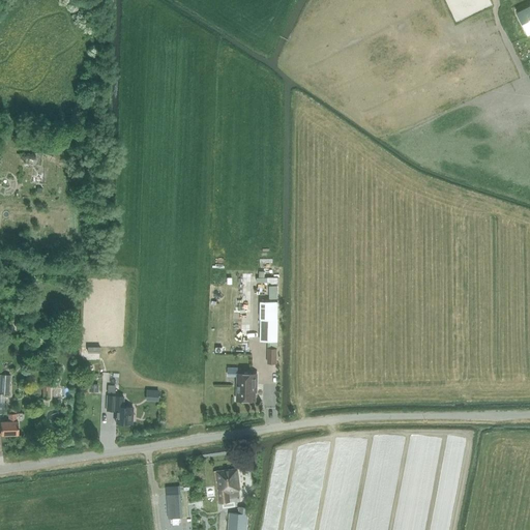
[(529,7),(517,15),(528,37),(529,35),(529,7)]
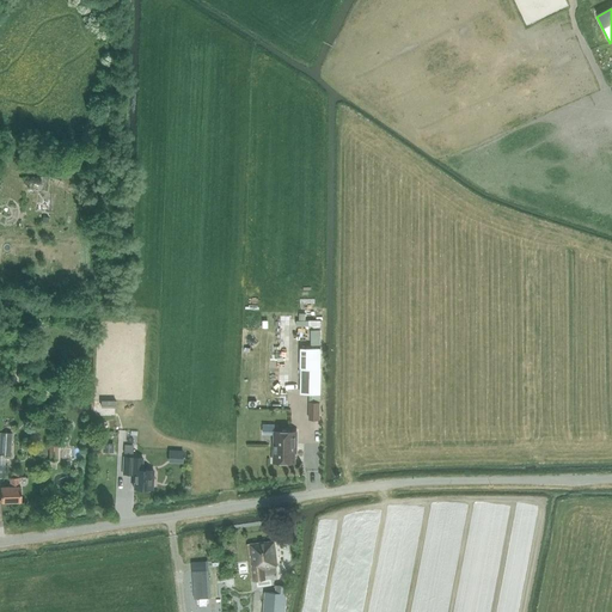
[(310,329),(310,344),(319,344),(319,329),(310,329)]
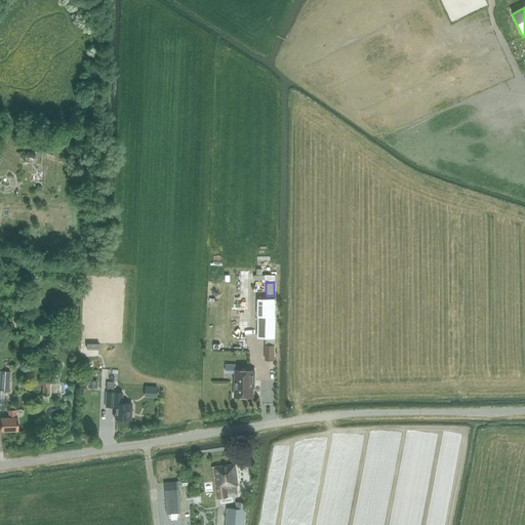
[(257,316),(257,338),(265,338),(274,338),(275,338),(275,299),(257,298),(257,316)]
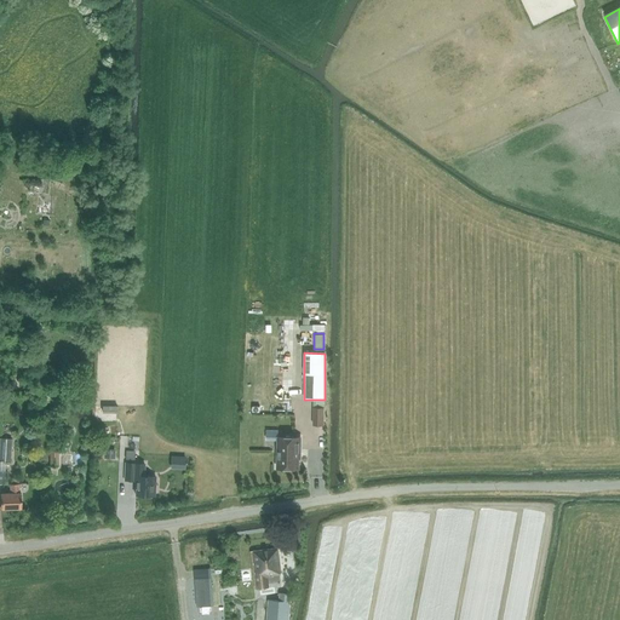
[(313,425),(323,425),(323,408),(313,408),(313,425)]
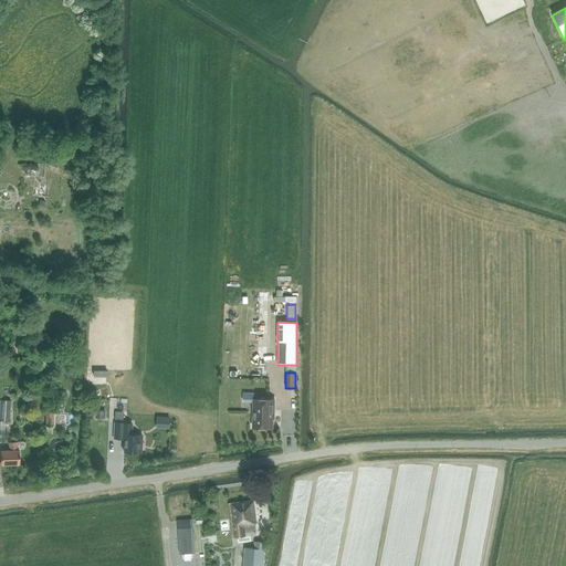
[(11,399),(0,398),(0,419),(10,421),(11,399)]
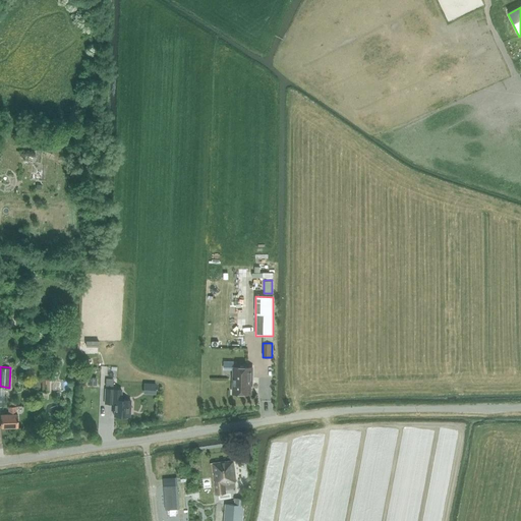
[(233,393),(251,394),(251,367),(234,367),(233,393)]
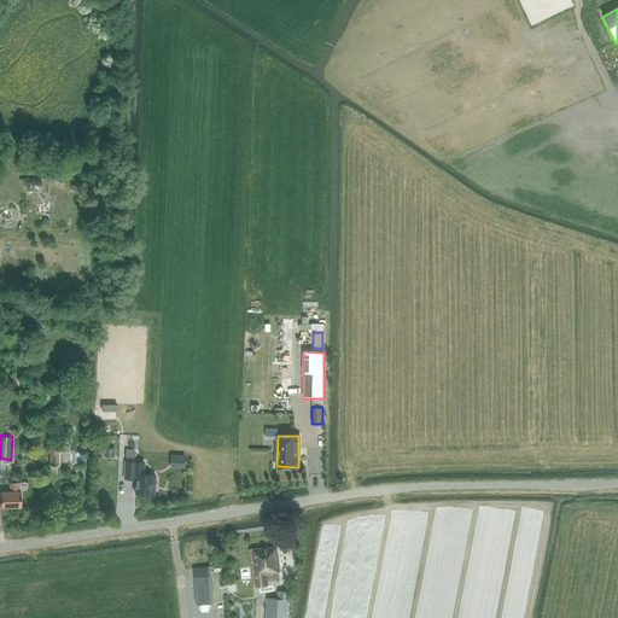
[(184,467),(185,456),(170,455),(170,466),(184,467)]
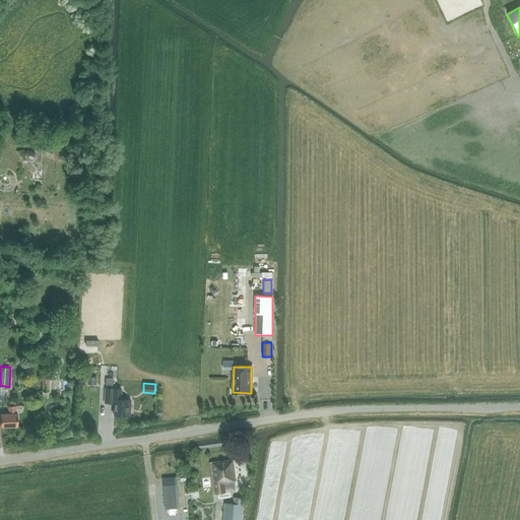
[(114,415),(115,415),(130,416),(130,400),(121,399),(121,389),(106,388),(105,403),(114,403),(114,415)]
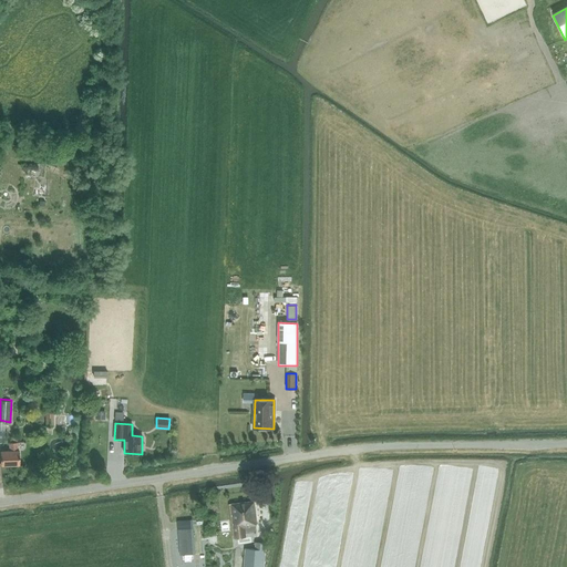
[(0,452),(0,465),(19,464),(20,451),(18,451),(18,443),(10,443),(9,451),(0,452)]
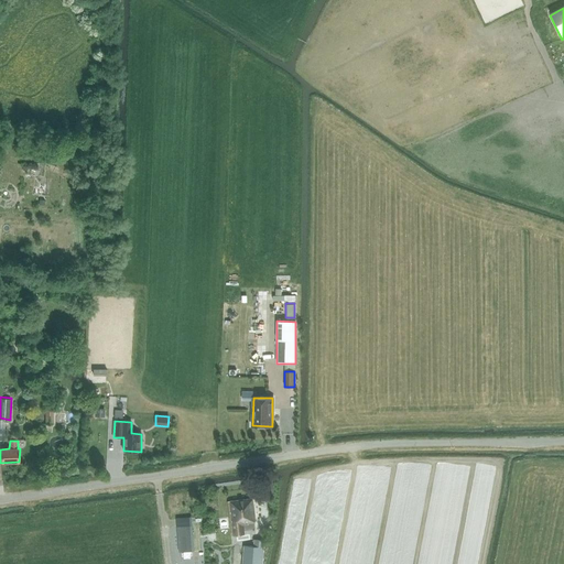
[(247,522),(256,521),(253,499),(228,501),(231,533),(241,532),(241,524),(247,523),(247,522)]
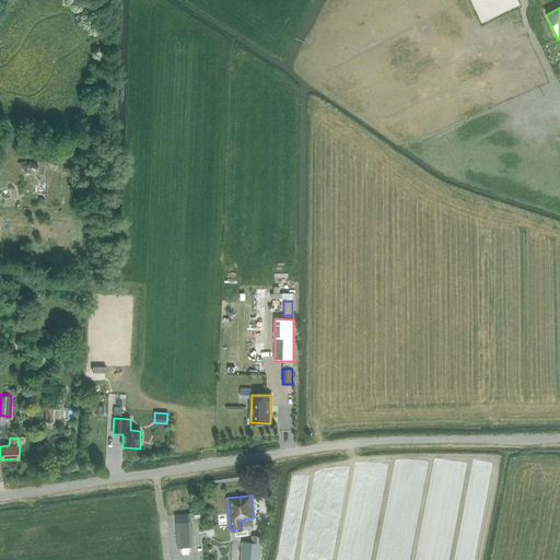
[(178,523),(179,548),(190,548),(189,522),(178,523)]
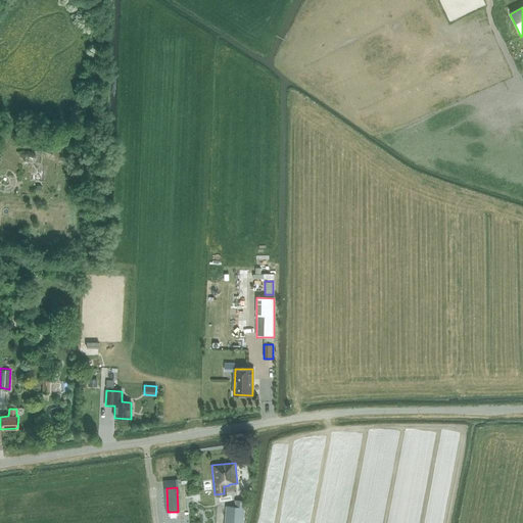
[(227,506),(225,522),(243,522),(245,501),(237,501),(236,507),(227,506)]
